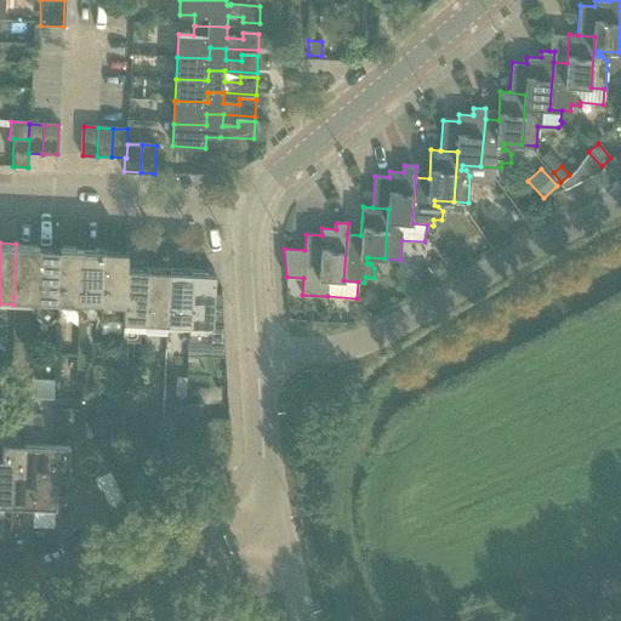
[(13,297),(35,298),(39,245),(16,244),(13,297)]
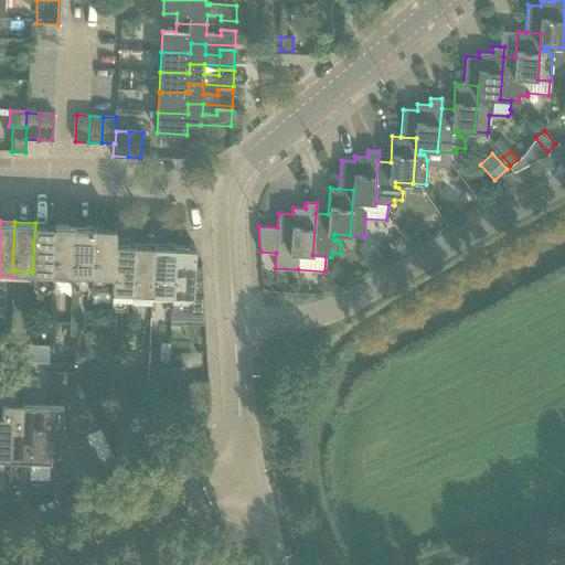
[(32,272),(52,273),(55,224),(35,223),(32,272)]
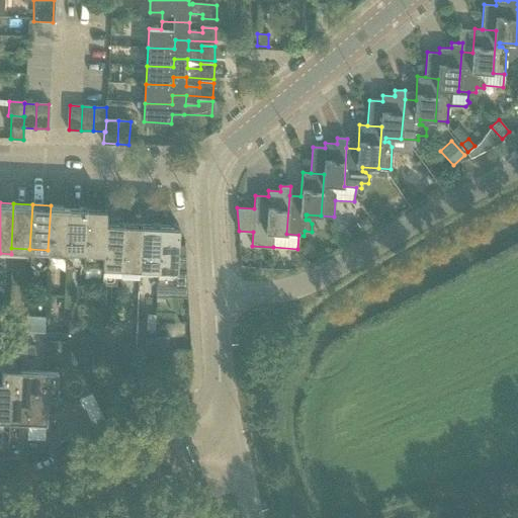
[(48,250),(48,257),(66,258),(67,251),(69,206),(51,205),(48,250)]
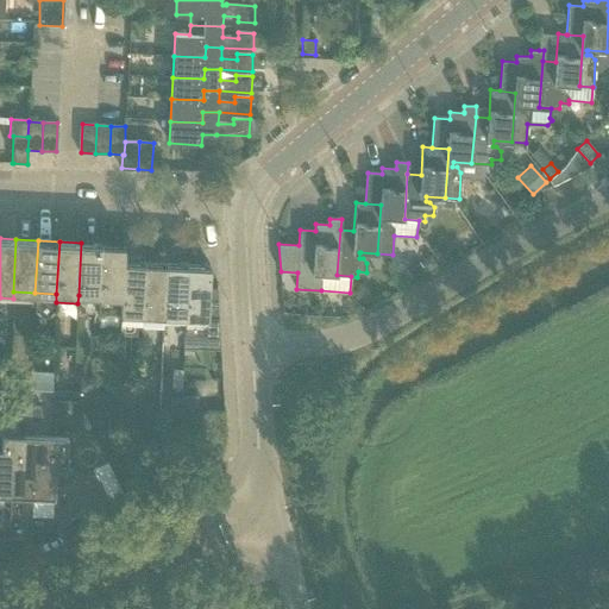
[(79,295),(100,296),(102,244),(81,243),(79,295)]
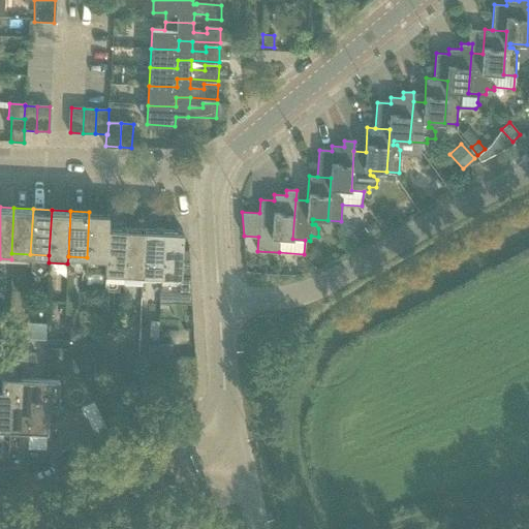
[(382,211),(374,216),(381,228),(391,223),(382,211)]
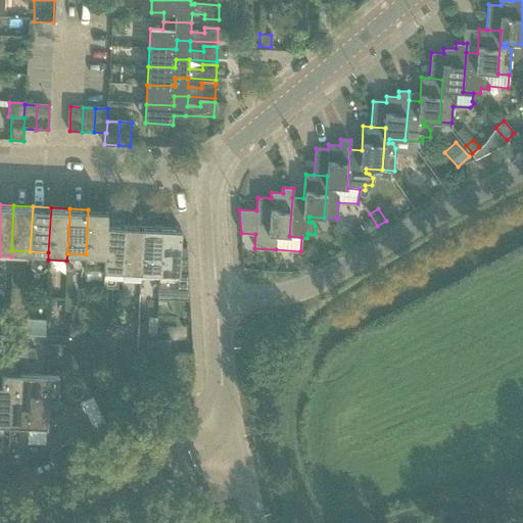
[(86,254),(85,268),(103,269),(106,210),(88,209),(86,254)]
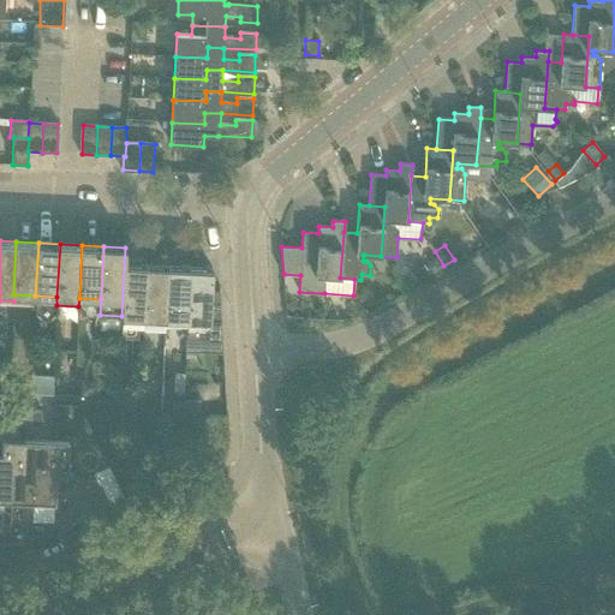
[(121,316),(121,324),(143,326),(143,317),(147,266),(125,264),(126,248),(125,248),(121,316)]
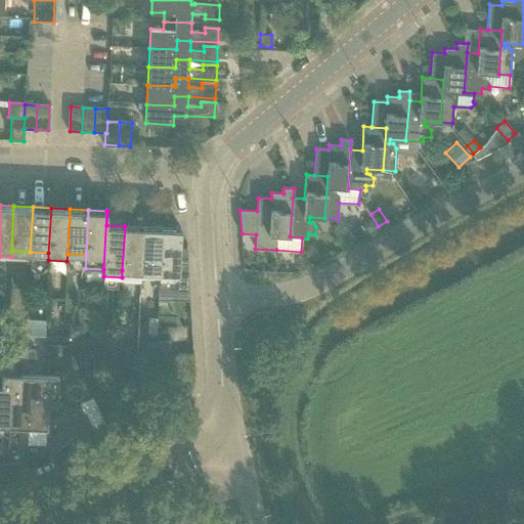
[(364,222),(363,229),(367,235),(377,228),(369,219),(364,222)]
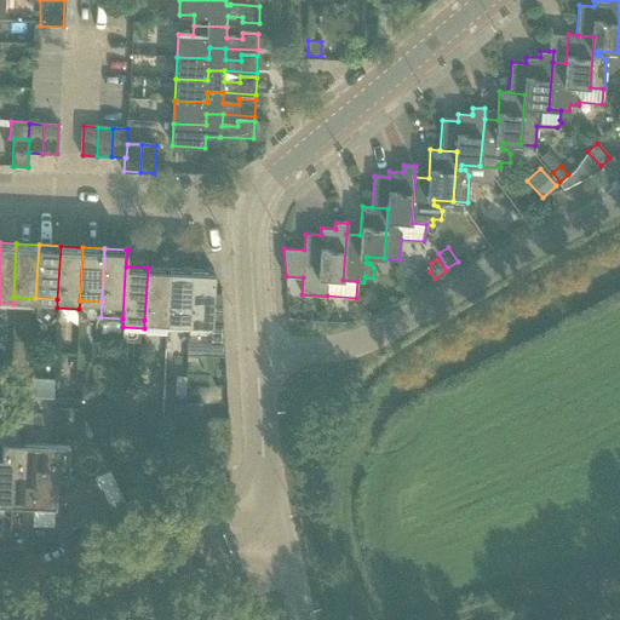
[(426,267),(413,275),(422,287),(434,279),(426,267)]
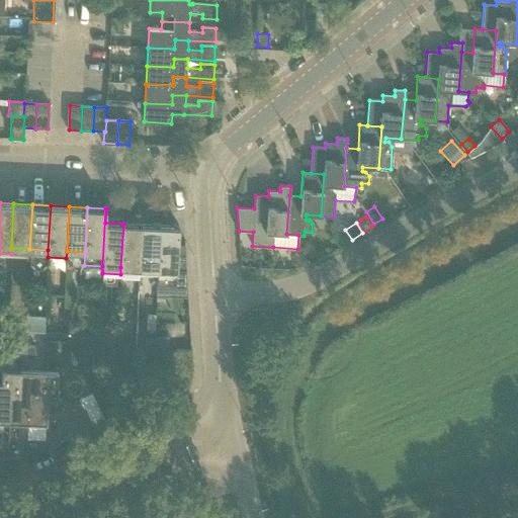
[(120,267),(120,274),(139,275),(140,268),(142,225),(123,224),(120,267)]
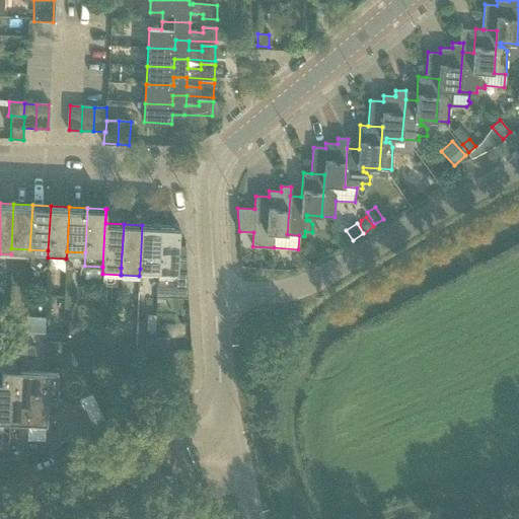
[(140,269),(139,276),(158,277),(158,270),(160,226),(142,225),(140,269)]
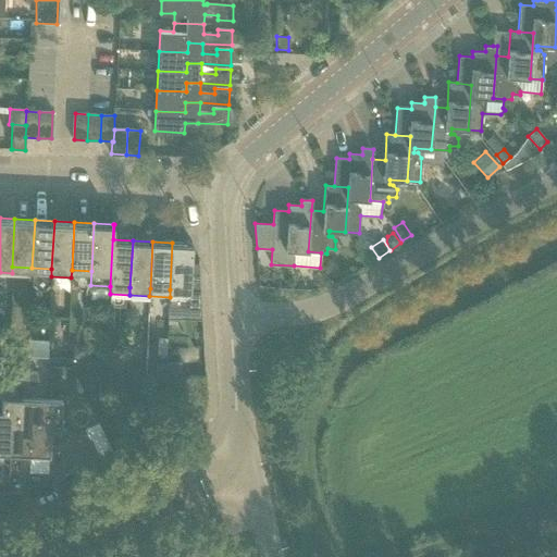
[(170,297),(169,318),(170,318),(170,313),(200,316),(200,320),(202,320),(200,291),(200,276),(190,275),(193,244),(172,243),(170,289),(170,297)]
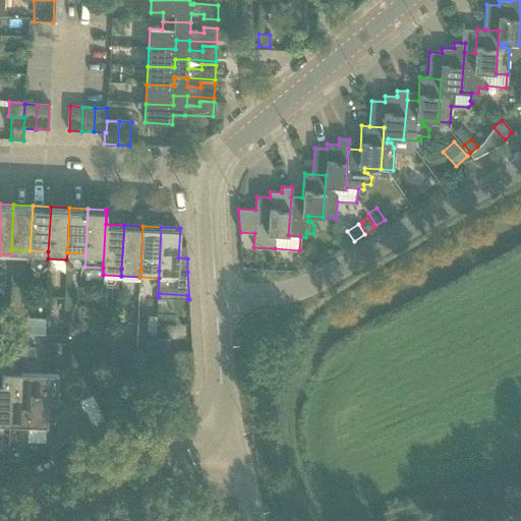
[(1,307),(1,319),(9,320),(9,307),(1,307)]
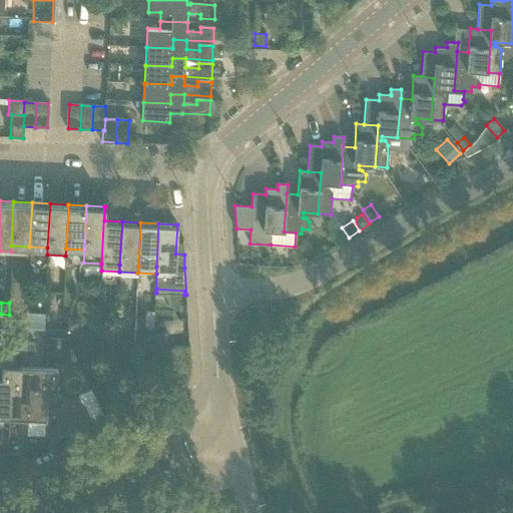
[(145,311),(144,327),(153,327),(154,312),(145,311)]
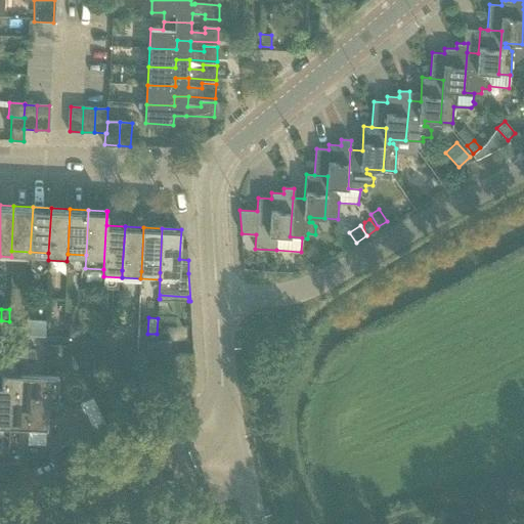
[(28,318),(27,335),(45,336),(45,319),(28,318)]
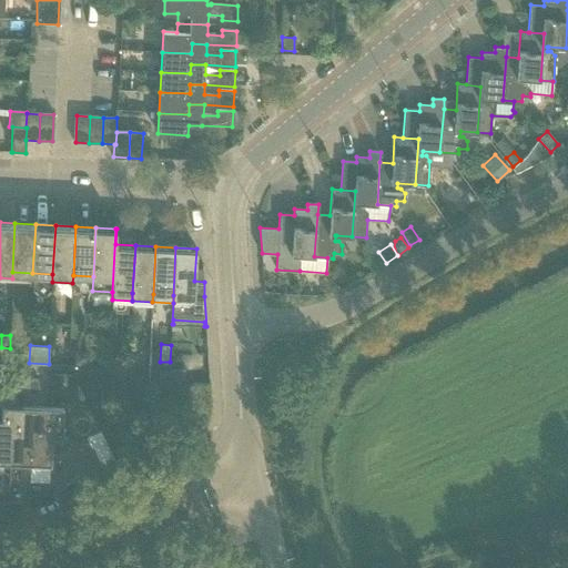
[(16,352),(16,362),(28,363),(29,352),(16,352)]
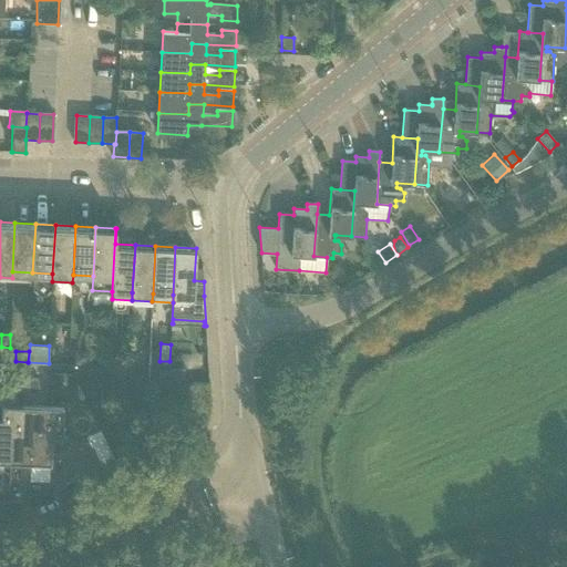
[(74,351),(73,364),(88,366),(89,352),(74,351)]
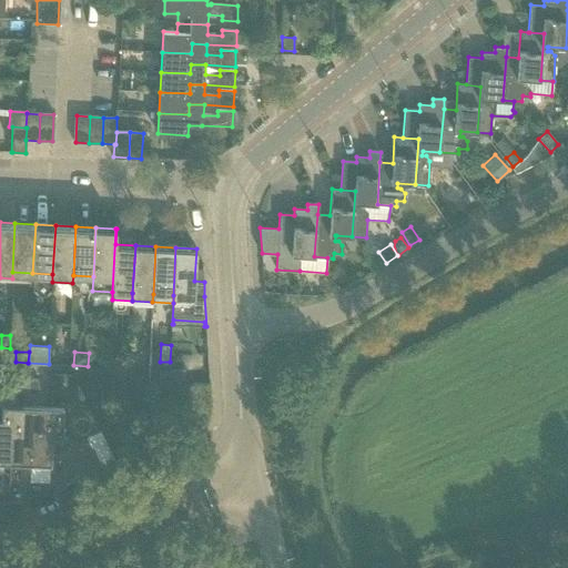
[(108,378),(108,379),(128,381),(129,356),(109,355),(108,368),(108,378)]
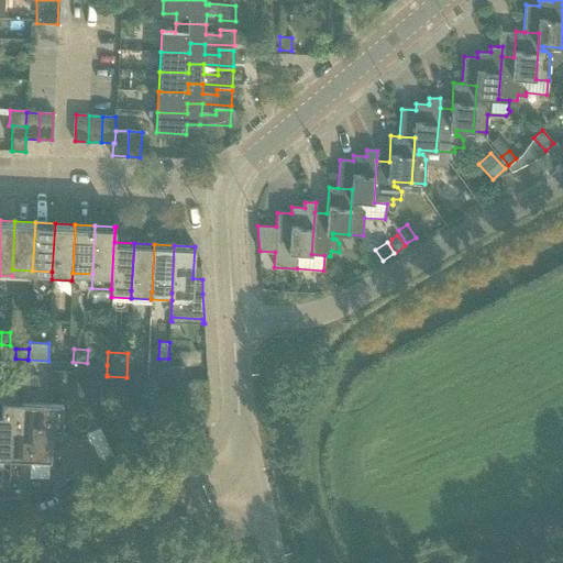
[(107,365),(87,364),(87,374),(107,375),(107,365)]
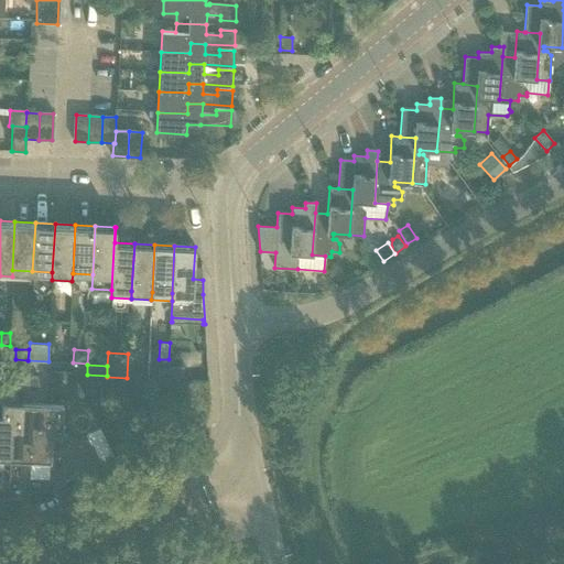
[(169,367),(167,381),(182,380),(183,367),(169,367)]
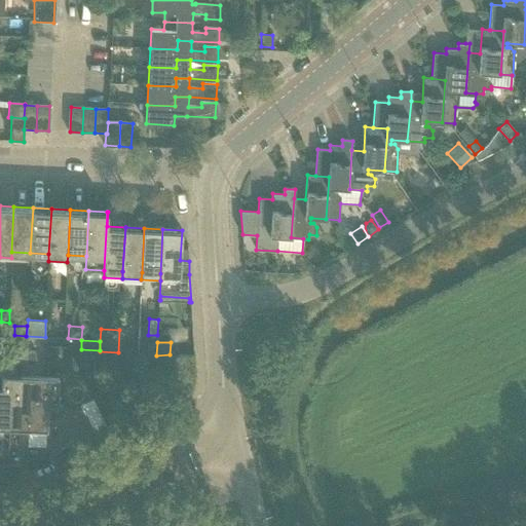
[(146,343),(146,355),(155,357),(156,344),(146,343)]
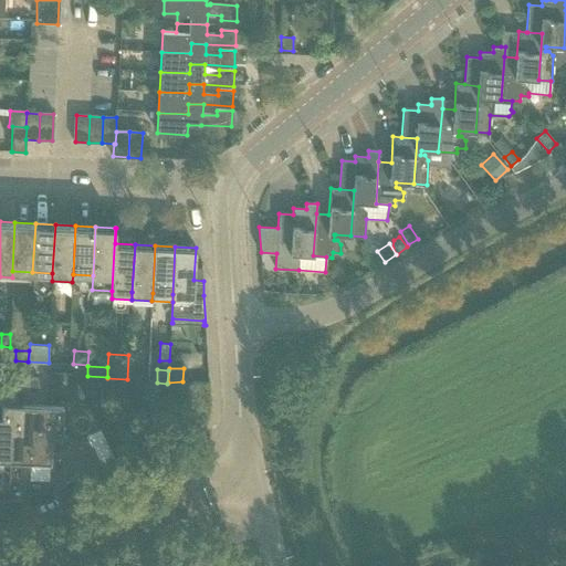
[(50,373),(50,391),(73,391),(73,373),(50,373)]
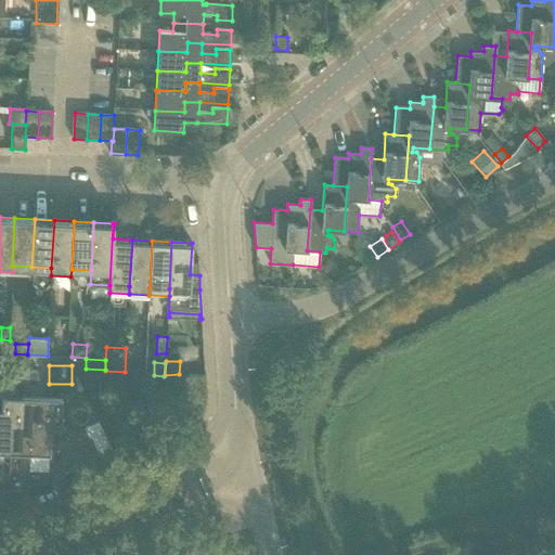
[(9,383),(23,384),(24,370),(10,369),(9,383)]
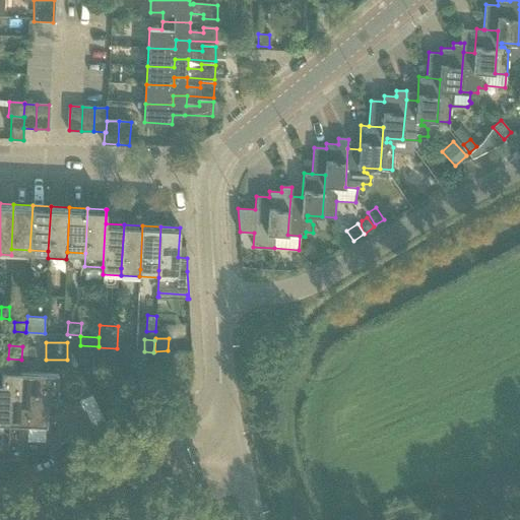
[(22,346),(21,360),(35,360),(36,346),(22,346)]
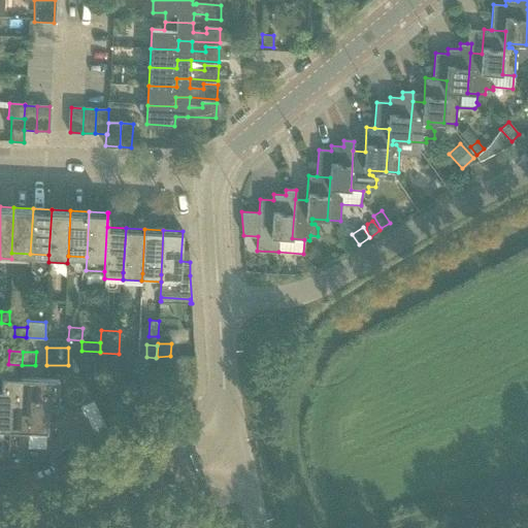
[(1,389),(0,389),(0,429),(9,430),(11,404),(20,404),(22,377),(2,376),(1,389)]
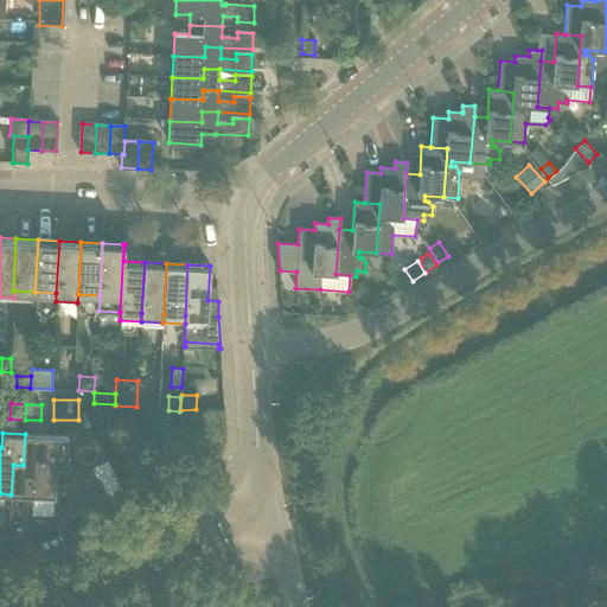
[(46,434),(25,434),(23,465),(13,465),(11,494),(32,496),(34,465),(44,466),(46,434)]
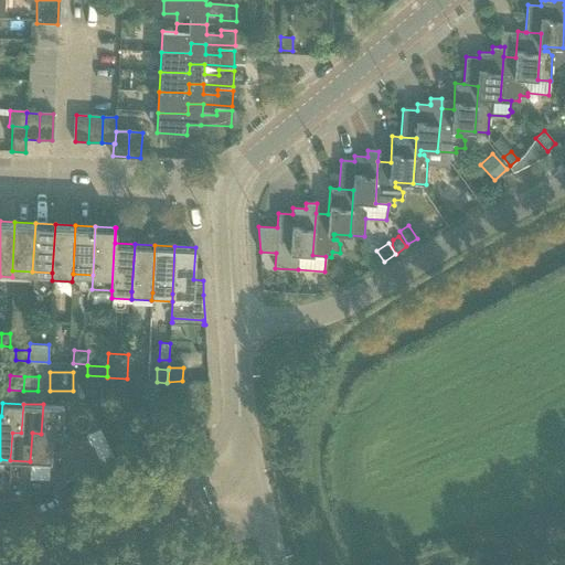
[(63,405),(43,404),(41,434),(32,433),(30,461),(51,461),(52,449),(66,449),(66,435),(62,435),(63,405)]
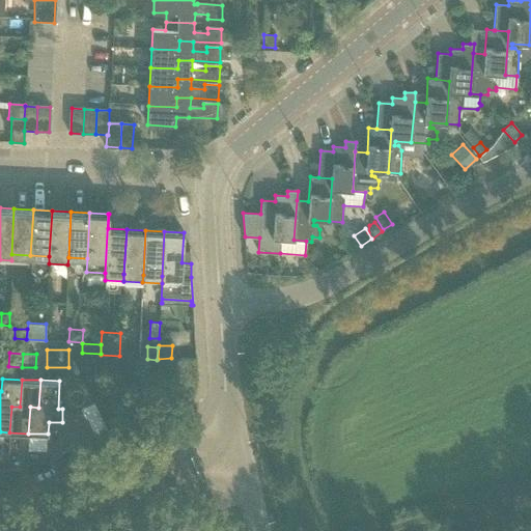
[(93,403),(82,409),(93,435),(106,429),(93,403)]
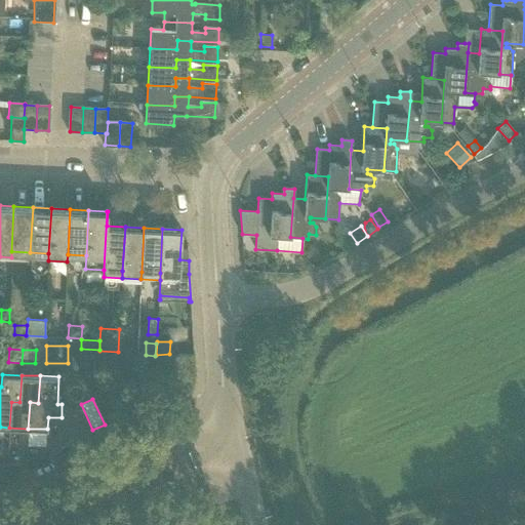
[(17,463),(8,463),(8,474),(17,473),(17,463)]
